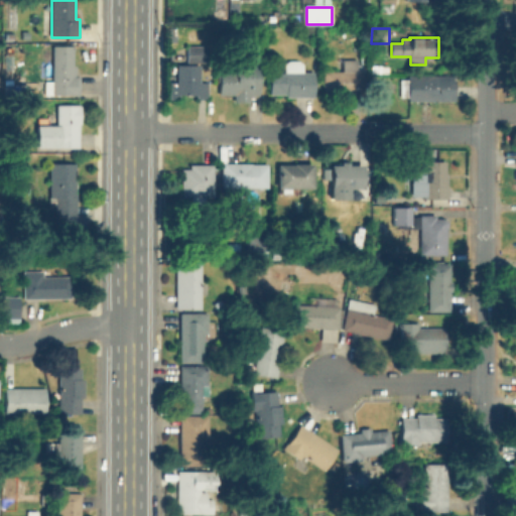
[(74,44),(74,66),(76,66),(76,77),(80,76),(80,94),(53,94),(52,44),(74,44)]
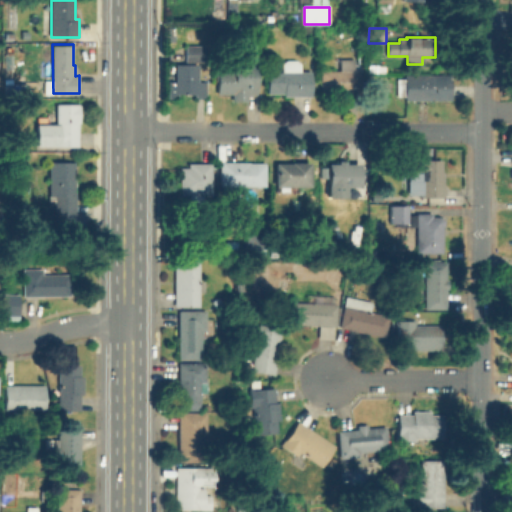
[(205,47),(205,62),(187,62),(187,47),(205,47)]
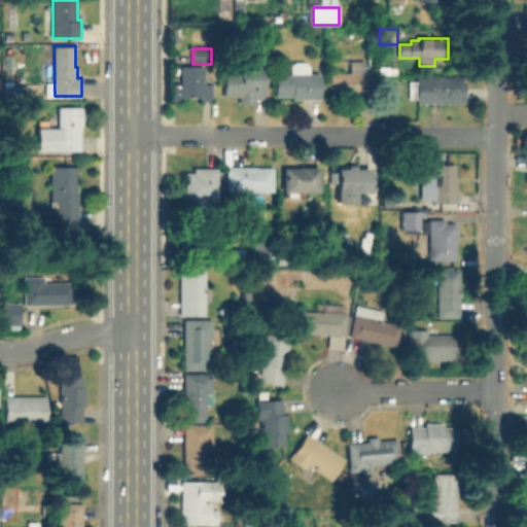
[(373,73),(373,98),(331,98),(331,74),(352,74),(352,62),(366,62),(366,73),(373,73)]
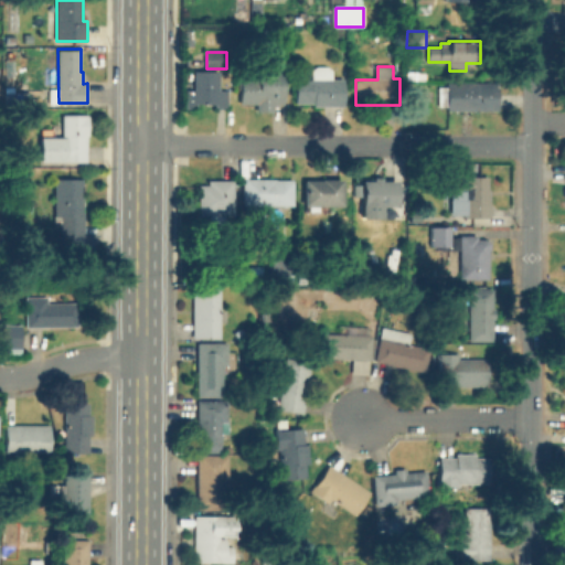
[(333,67),(333,80),(343,80),(344,107),(316,107),(316,104),(297,104),(297,80),(313,80),(313,67),(333,67)]
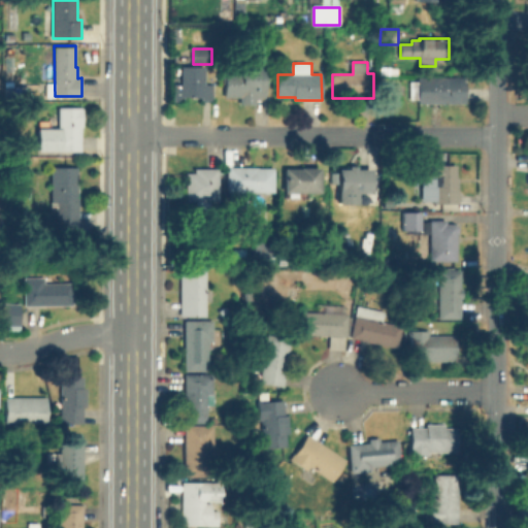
[(266,64),(266,97),(256,97),(256,103),(243,103),(243,97),(226,97),(226,73),(243,73),(243,64),(266,64)]
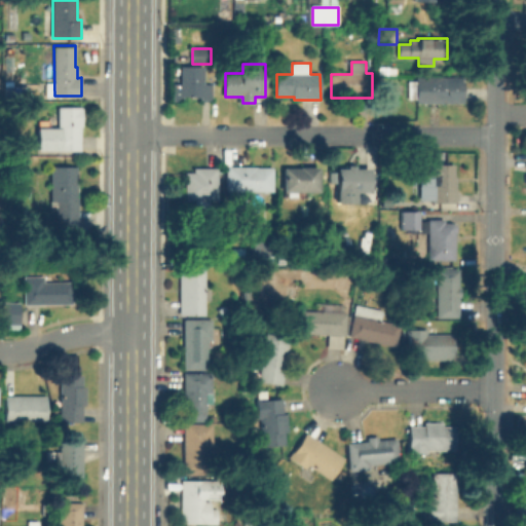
[(205,67),(204,83),(214,83),(214,104),(198,104),(198,97),(182,97),(182,103),(170,103),(171,83),(179,83),(179,66),(205,67)]
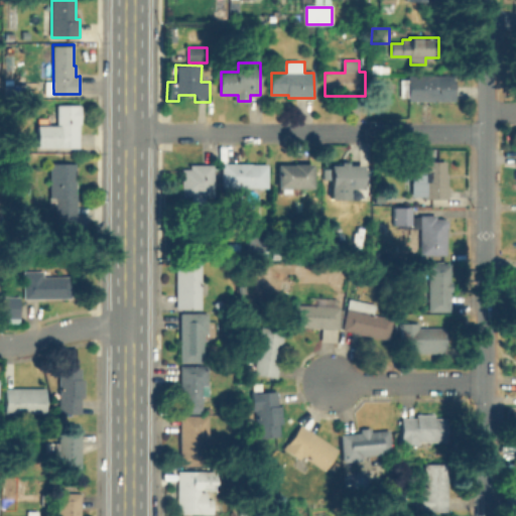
[(455,77),(455,101),(409,101),(409,98),(402,97),(402,81),(409,80),(409,76),(455,77)]
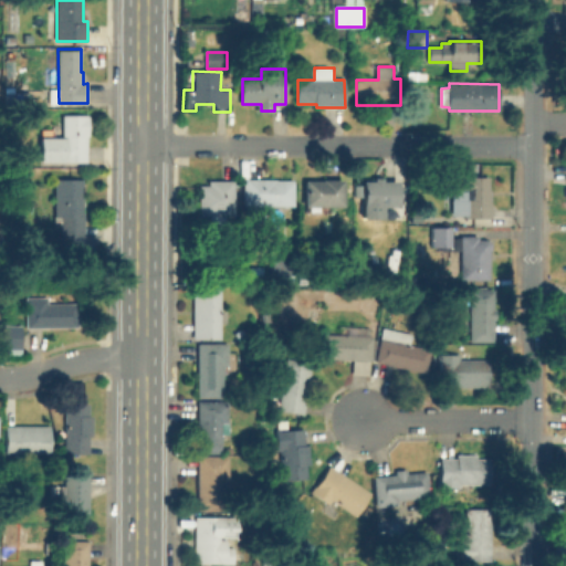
[(86,135),(86,160),(41,160),(41,136),(63,136),(62,114),(88,114),(88,135),(86,135)]
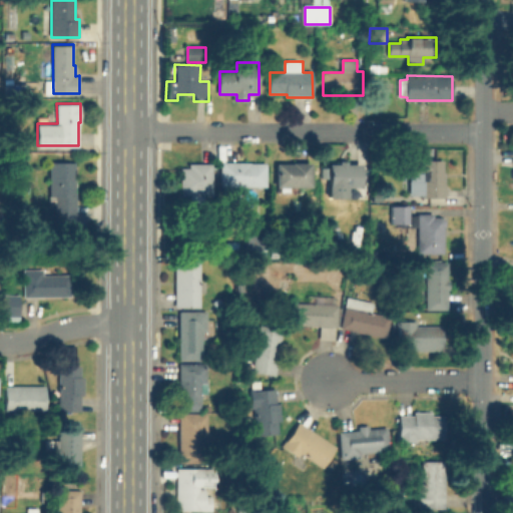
[(362,163),(362,186),(347,186),(347,192),(329,192),(329,170),(335,170),(335,160),(347,161),(347,163),(362,163)]
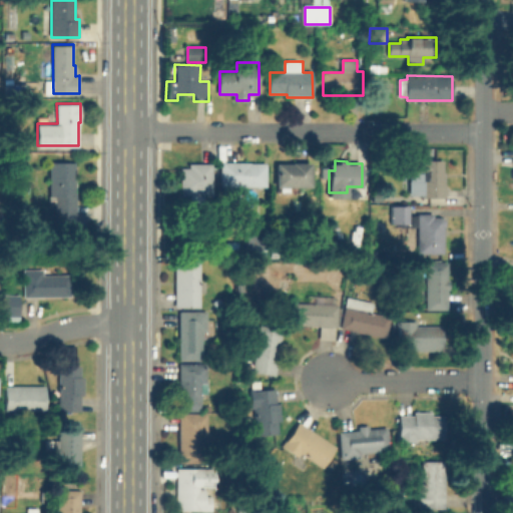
[(446,160),(446,196),(424,197),(424,180),(414,181),(413,160),(446,160)]
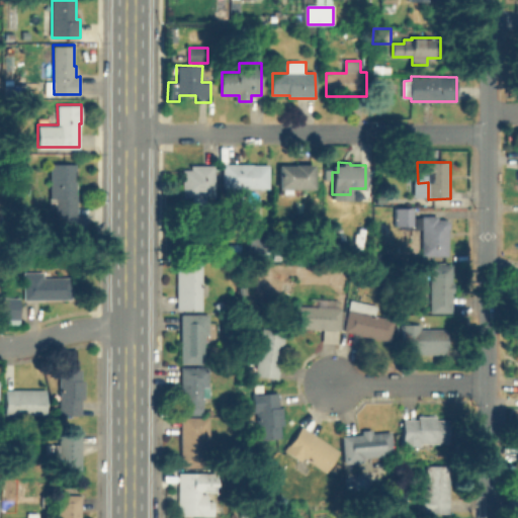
[(75,163),(76,222),(56,222),(56,196),(51,196),(51,163),(75,163)]
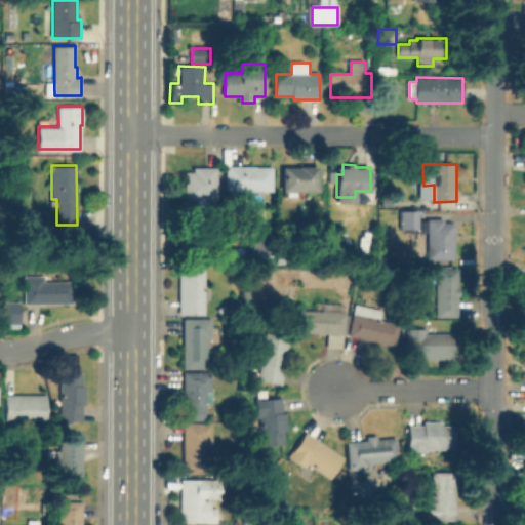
[(273,167),(273,192),(228,192),(228,167),(273,167)]
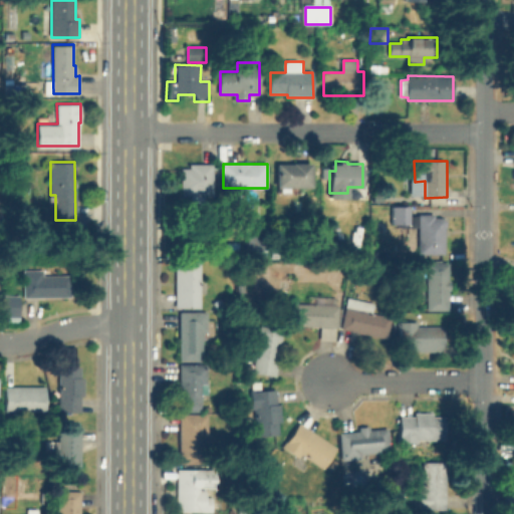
[(311,164),(312,188),(278,188),(278,164),(311,164)]
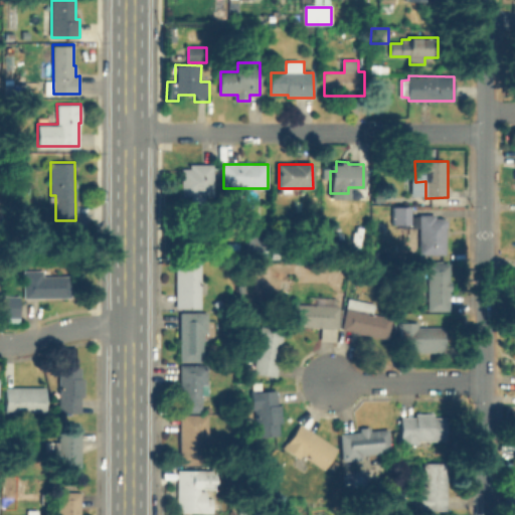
[(212,165),(212,196),(203,196),(203,205),(189,205),(189,196),(177,195),(177,185),(181,185),(181,168),(188,168),(188,165),(212,165)]
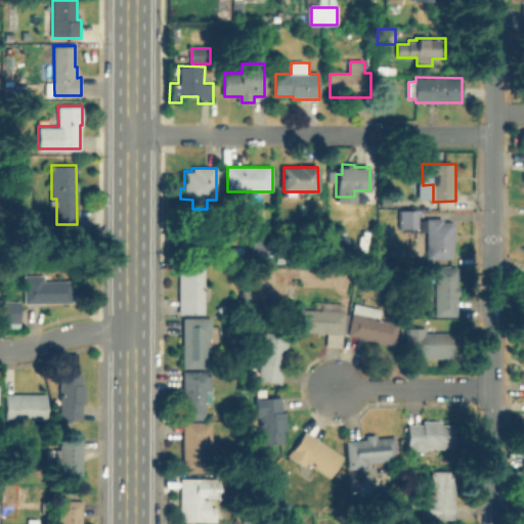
[(453,229),(452,259),(426,259),(427,229),(399,229),(400,210),(416,210),(416,221),(453,221),(453,229)]
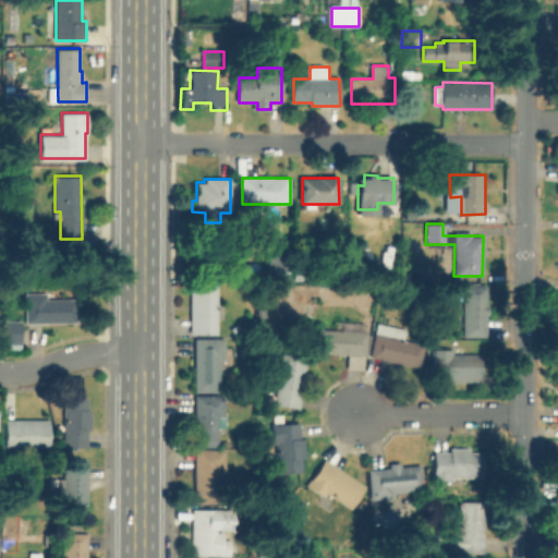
[(288,256),(287,278),(268,278),(268,256),(288,256)]
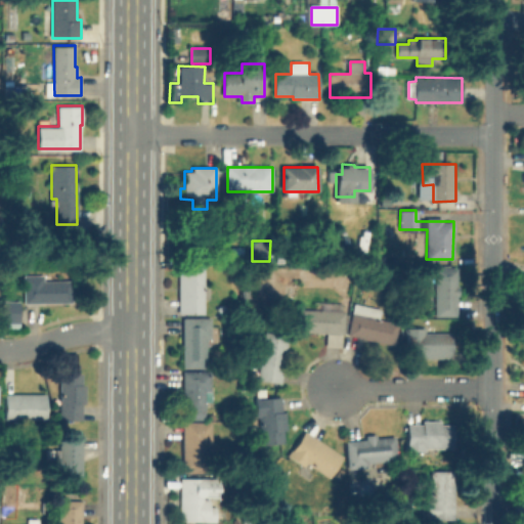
[(455,268),(455,316),(435,315),(436,267),(455,268)]
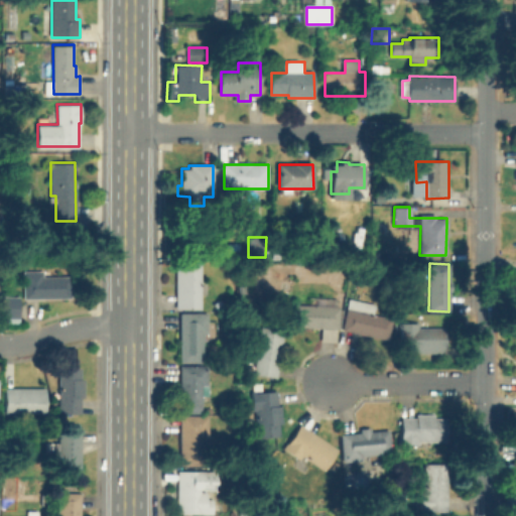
[(202,265),(201,307),(177,307),(177,265),(202,265)]
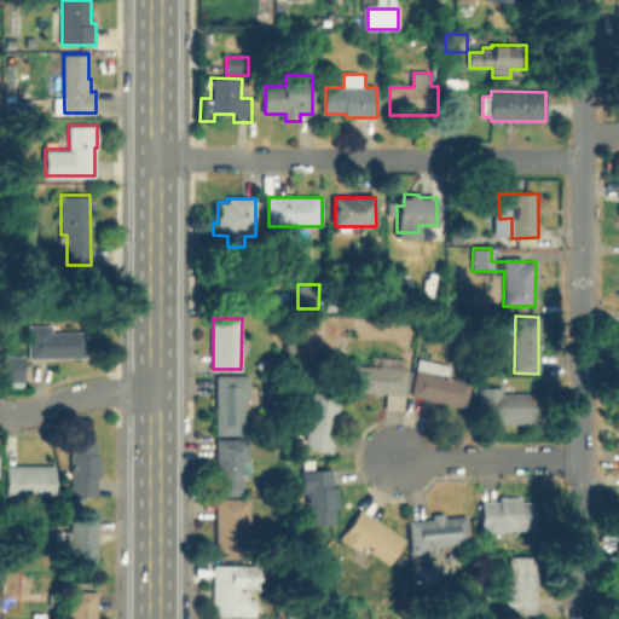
[(59,324),(59,330),(85,330),(86,356),(29,357),(28,325),(59,324)]
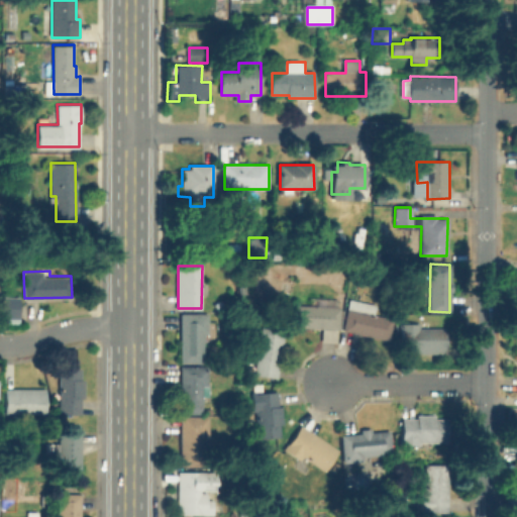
[(19,296),(19,317),(2,317),(2,296),(19,296)]
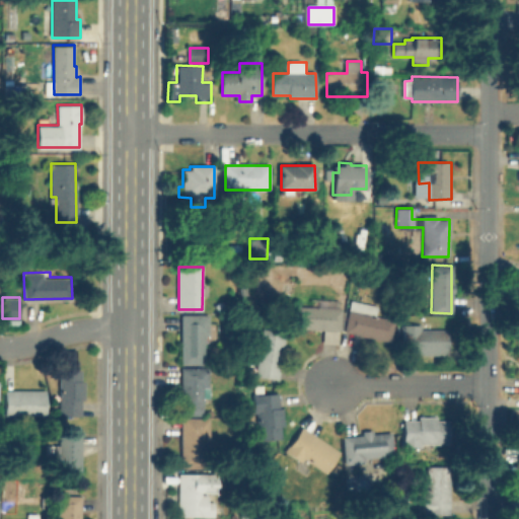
[(396,320),(391,342),(346,331),(353,300),(379,306),(377,316),(396,320)]
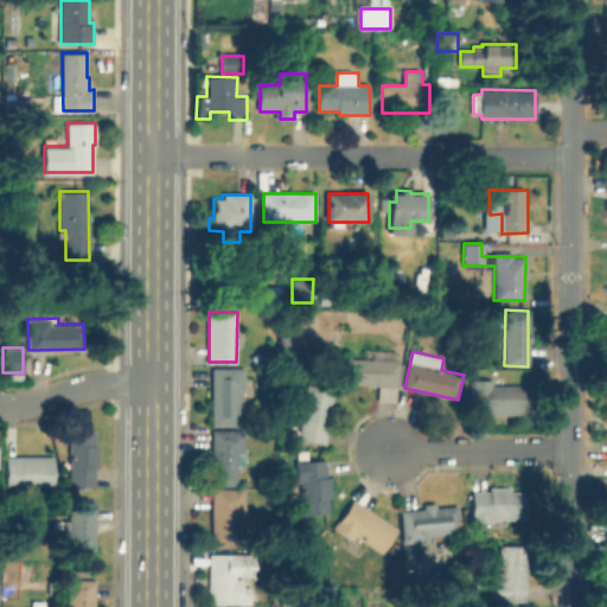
[(385,353),(385,360),(401,362),(398,402),(379,401),(381,385),(344,384),(345,358),(371,359),(371,352),(385,353)]
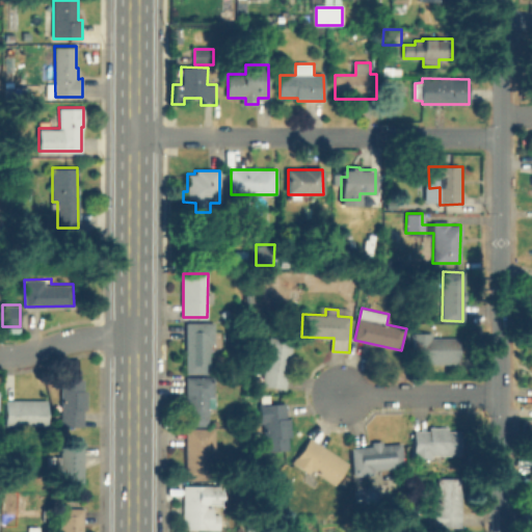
[(213,324),(213,350),(210,350),(209,373),(186,373),(187,324),(213,324)]
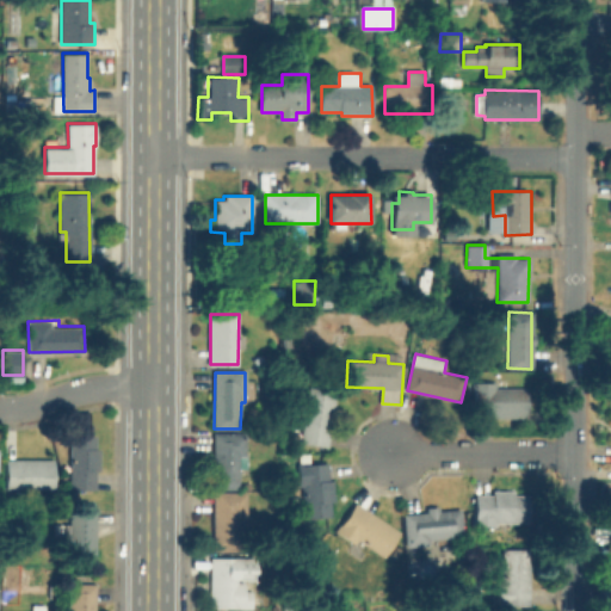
[(528,387),(528,417),(475,418),(475,382),(498,382),(498,388),(528,387)]
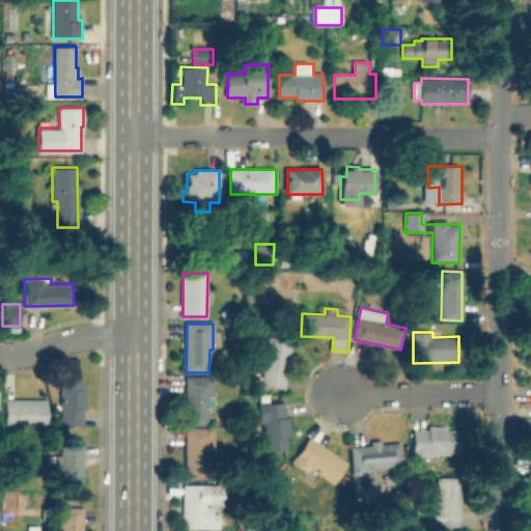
[(294,340),(285,388),(262,385),(270,336),(294,340)]
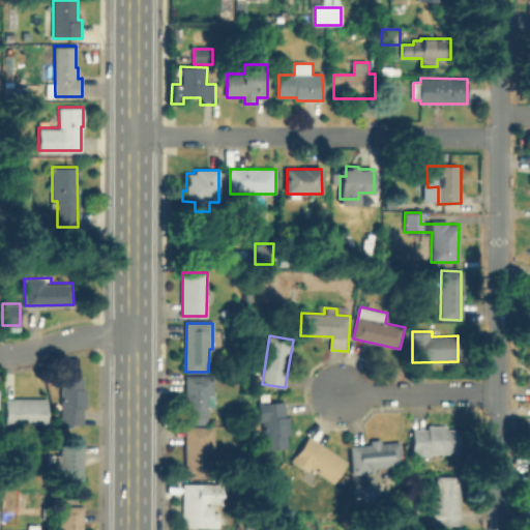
[(212,377),(211,413),(207,413),(207,418),(186,418),(186,377),(212,377)]
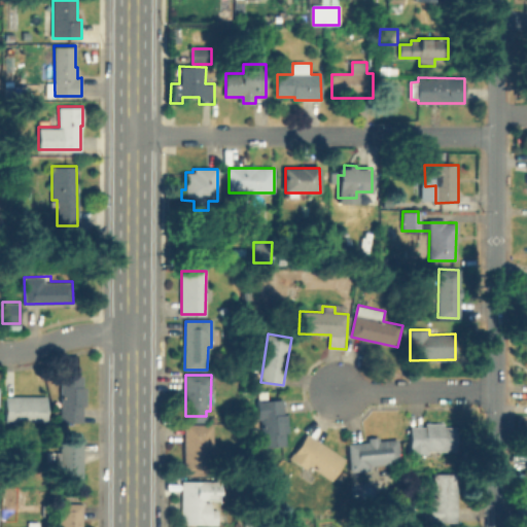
[(82,376),(82,386),(85,386),(85,405),(81,405),(81,421),(61,421),(61,376),(82,376)]
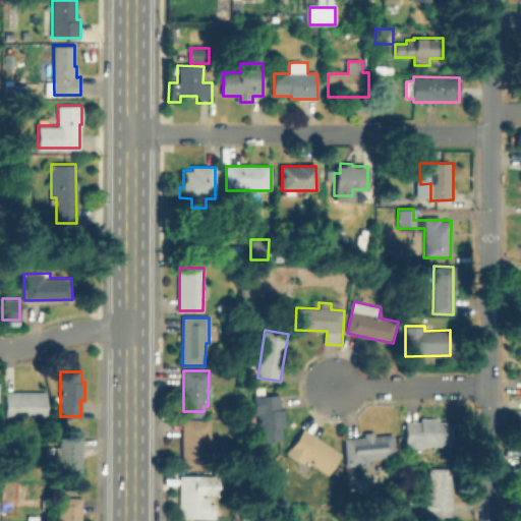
[(46,391),(46,416),(6,415),(6,391),(46,391)]
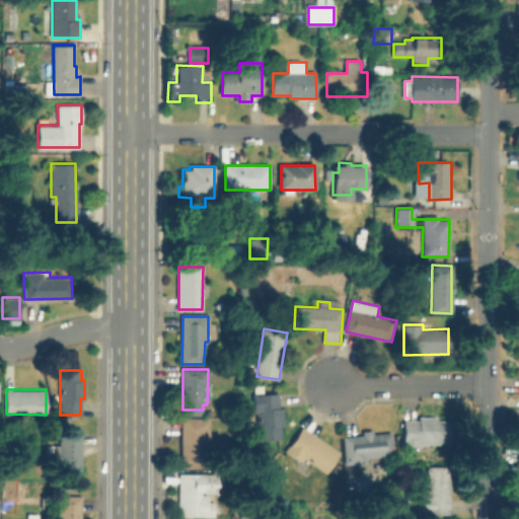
[(277,393),(277,408),(282,408),(283,427),(280,427),(281,438),(257,439),(256,412),(253,412),(252,394),(277,393)]
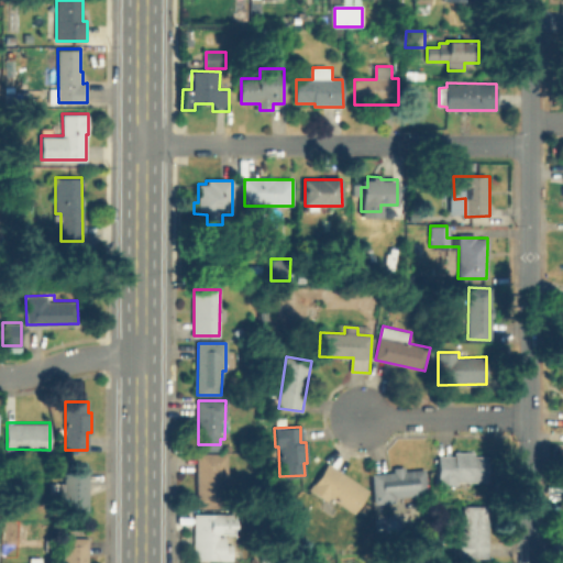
[(474,452),(474,455),(484,455),(484,483),(439,483),(439,455),(455,455),(455,452),(474,452)]
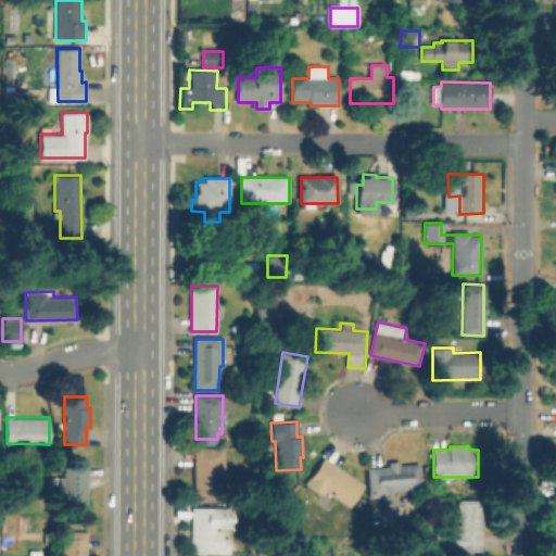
[(226,449),(227,470),(222,470),(222,501),(197,501),(196,449),(226,449)]
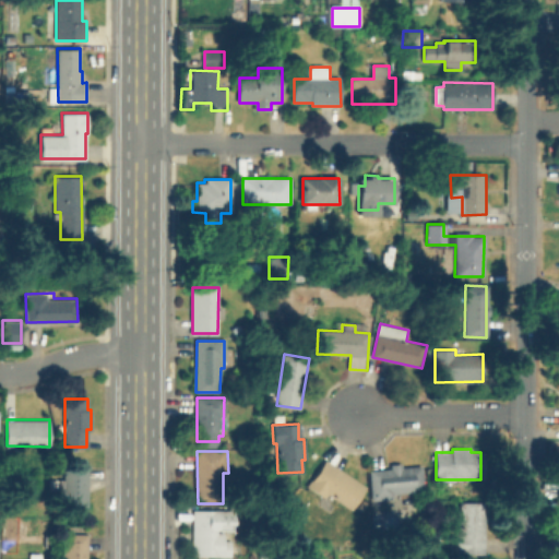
[(368,487),(353,509),(330,494),(325,499),(308,487),(328,459),(368,487)]
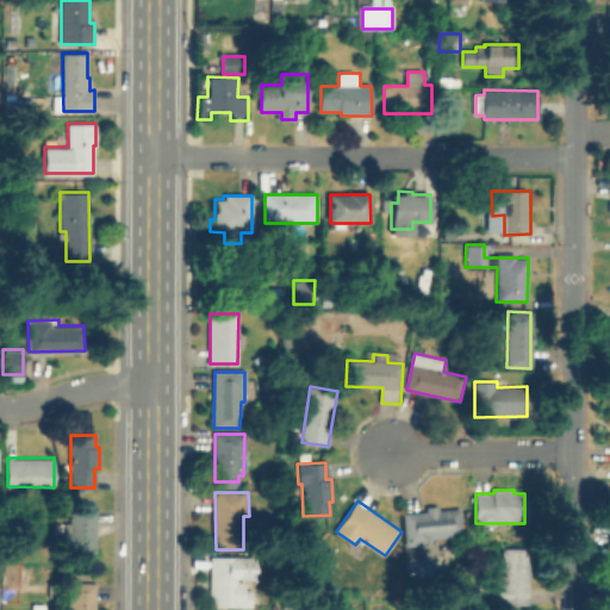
[(428,543),(408,545),(405,514),(461,509),(462,535),(427,537),(428,543)]
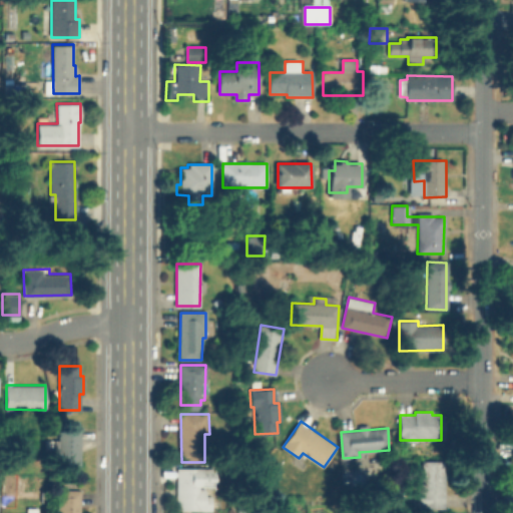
[(80,431),(80,470),(58,470),(58,431),(80,431)]
